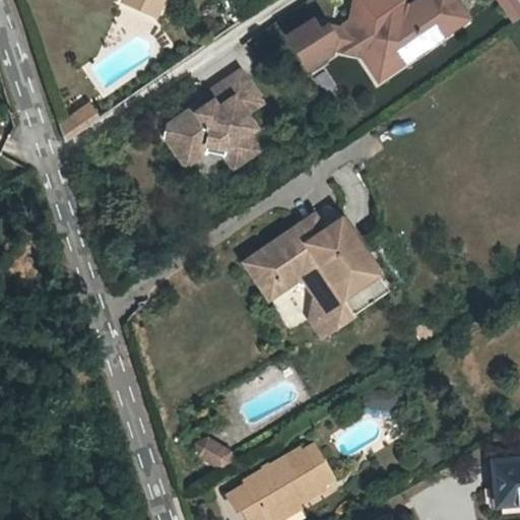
[(307,72),(338,55),(360,59),(376,85),(477,21),(463,0),(406,0),(402,3),(394,1),(394,0),(347,0),(344,17),(347,20),(328,25),(321,28),(315,19),(286,35),(307,72)]
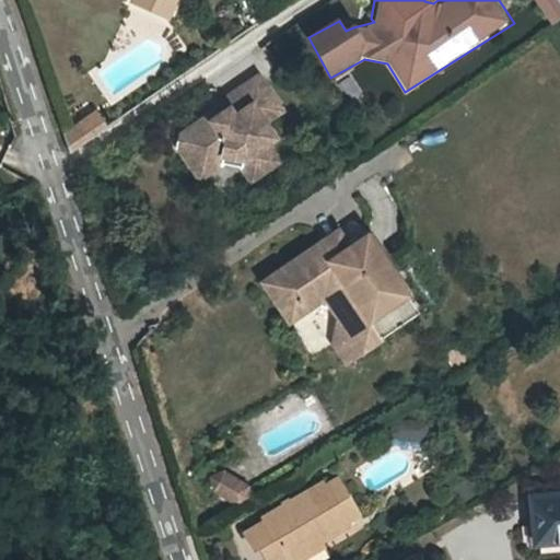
[(559,8),(555,0),(535,0),(551,24),(559,19),(559,8)]
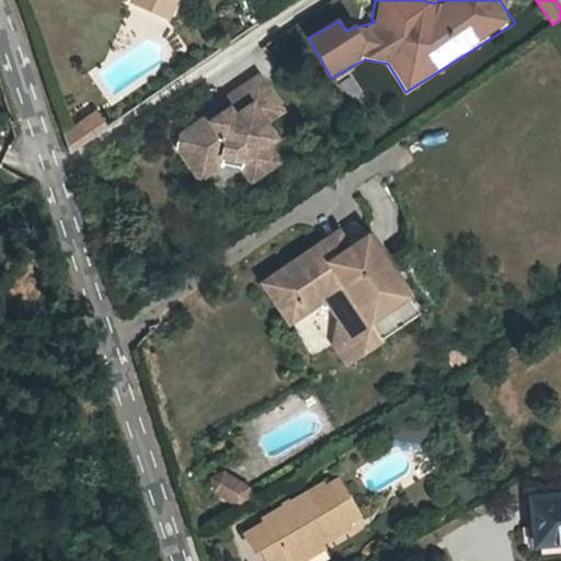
[(201,171),(217,160),(220,155),(236,159),(239,157),(251,173),(271,160),(260,142),(267,137),(259,122),(276,110),(253,75),(218,100),(224,109),(207,121),(199,118),(178,134),(173,145),(185,162),(191,158),(201,171)]
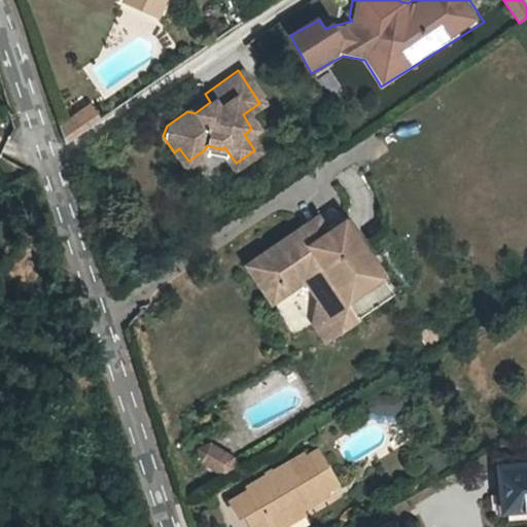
[(91,105),(62,126),(67,143),(101,119),(91,105)]
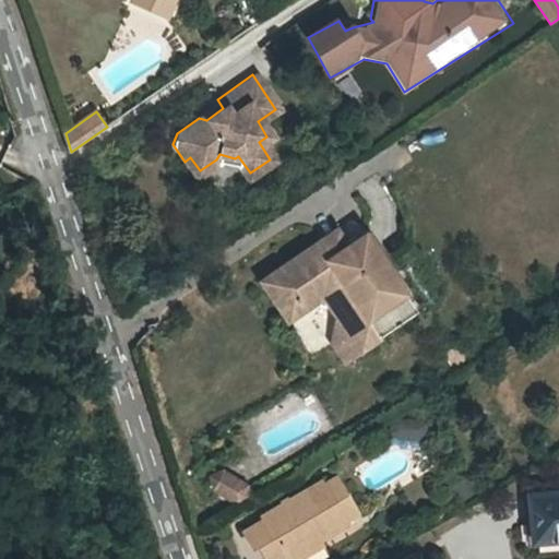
[(219,154),(216,159),(233,166),(241,179),(250,173),(238,156),(235,158),(219,154)]
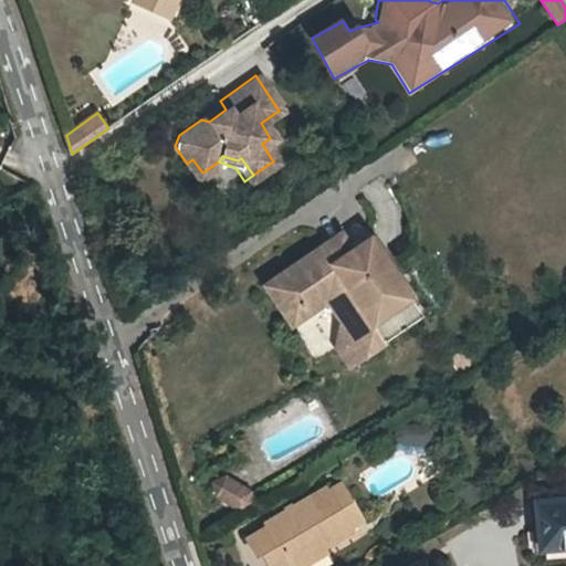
[(196,177),(202,173),(192,159),(187,164),(196,177)]
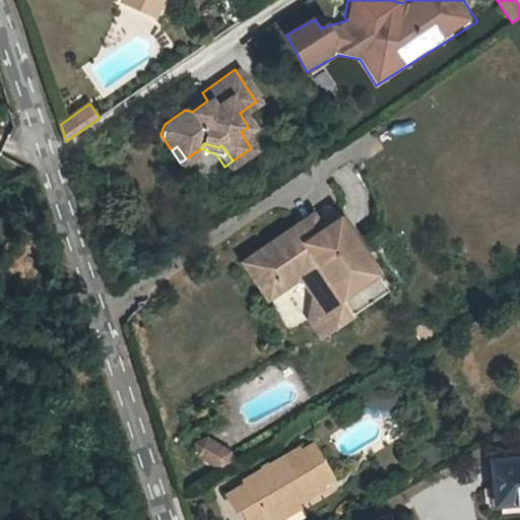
[(312,210),(300,218),(307,229),(320,220),(312,210)]
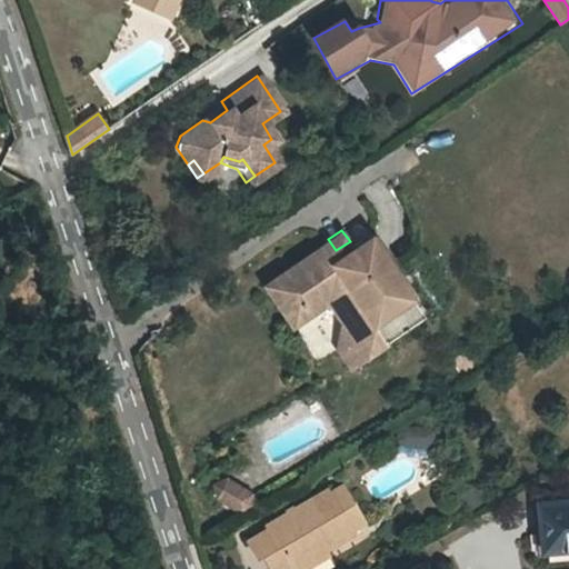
[(336,250),(328,239),(267,281),(272,290),(331,252),(336,250)]
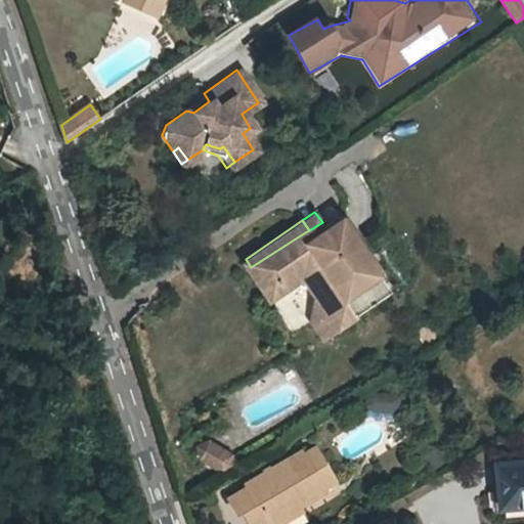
[(311,232),(323,224),(322,222),(309,230),(311,232)]
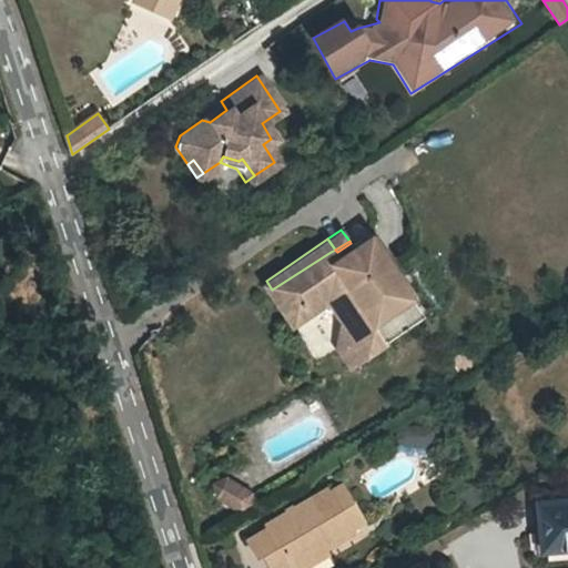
[(393,305),(351,243),(337,252),(335,250),(331,252),(272,290),(293,320),(325,298),(332,301),(354,333),(393,305)]
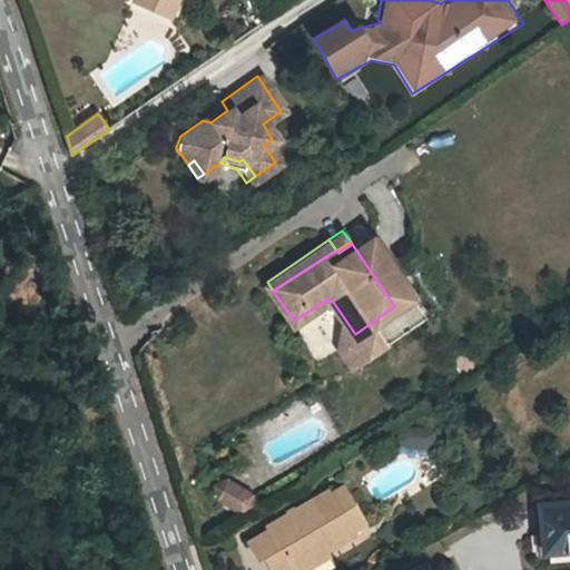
[(225,514),(234,499),(215,488),(205,492),(208,504),(225,514)]
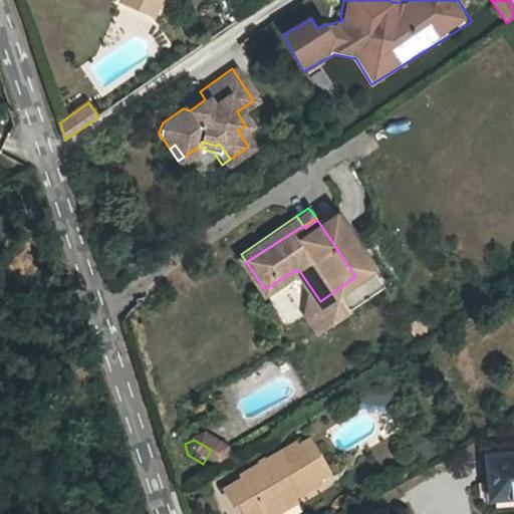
[(294,452),(291,447),(237,477),(239,482),(225,489),(238,513),(252,513),(256,512),(257,513),(286,498),(312,483),(310,480),(322,473),(306,445),(294,452)]
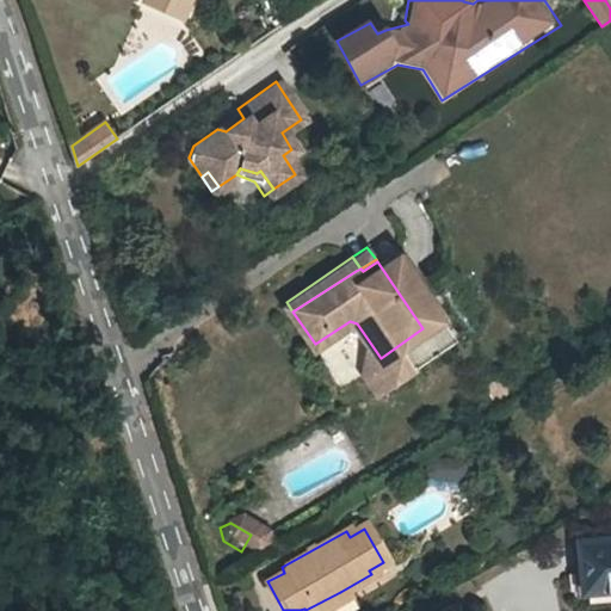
[(251,535),(241,551),(250,556),(259,550),(257,538),(251,535)]
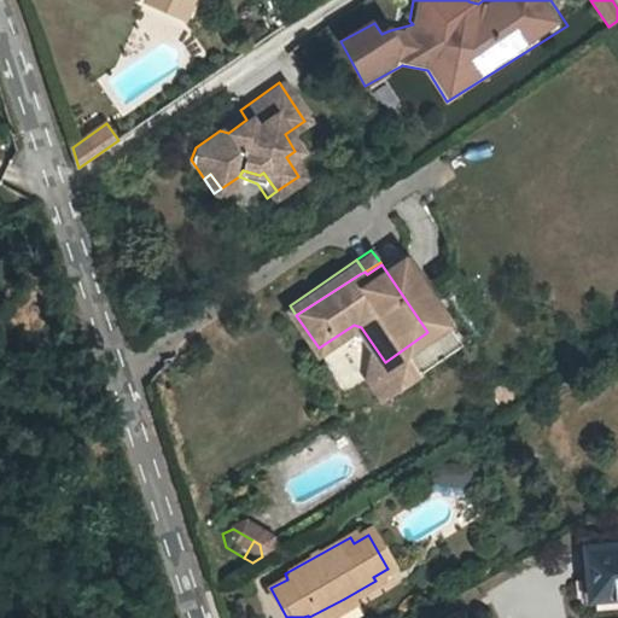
[(617,546),(587,547),(587,595),(617,594),(617,546)]
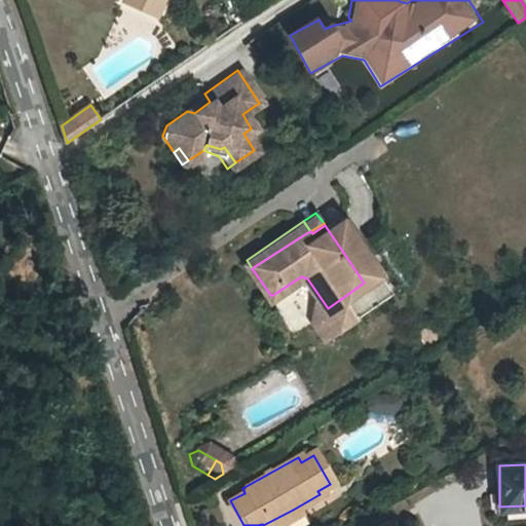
[(276,525),(297,515),(293,510),(263,525),(276,525)]
